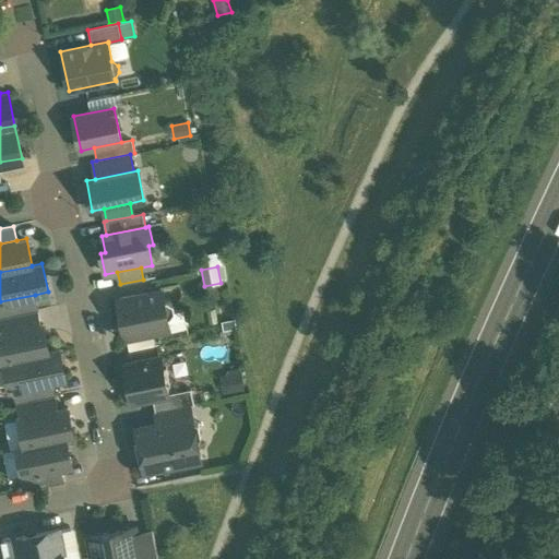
[(162,290),(118,299),(126,337),(169,329),(167,318),(170,318),(174,312),(173,306),(167,302),(164,304),(162,290)]
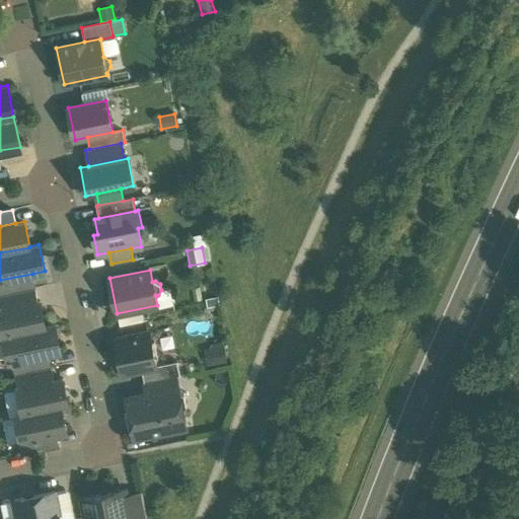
[(32,274),(0,280),(0,294),(35,287),(32,274)]
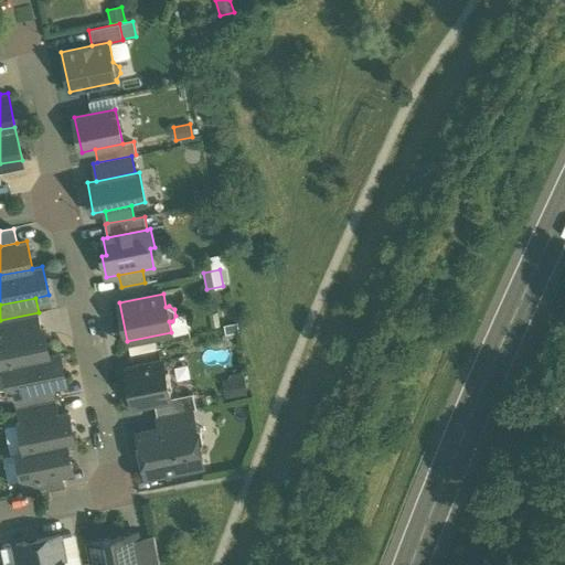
[(39,312),(0,320),(0,323),(2,336),(41,328),(39,312)]
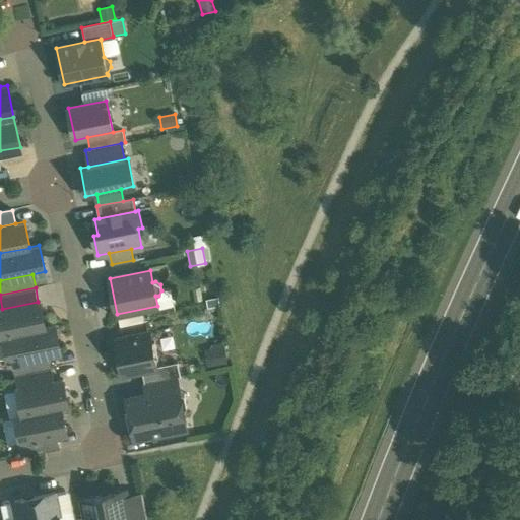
[(2,309),(0,309),(0,335),(0,337),(4,336),(4,335),(45,327),(45,326),(40,301),(2,309)]
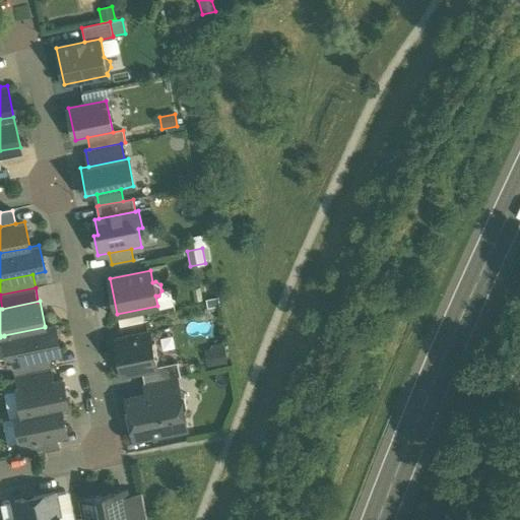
[(45,327),(4,335),(4,336),(9,361),(12,361),(49,353),(60,350),(55,324),(45,326),(45,327)]
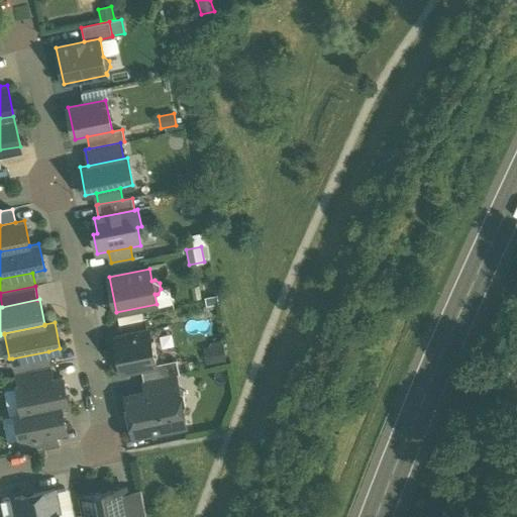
[(149,330),(114,337),(121,373),(141,369),(157,366),(157,364),(154,356),(158,355),(153,339),(151,339),(149,330)]
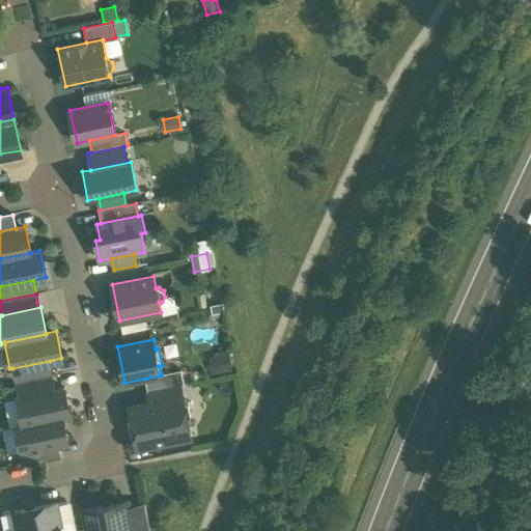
[(211,360),(213,372),(230,369),(228,356),(211,360)]
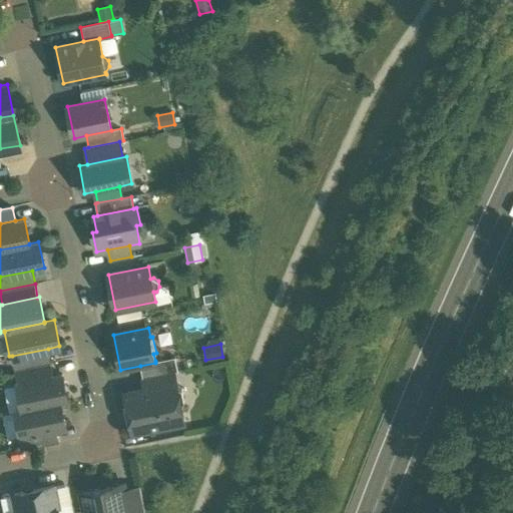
[(48,349),(12,356),(15,369),(50,362),(48,349)]
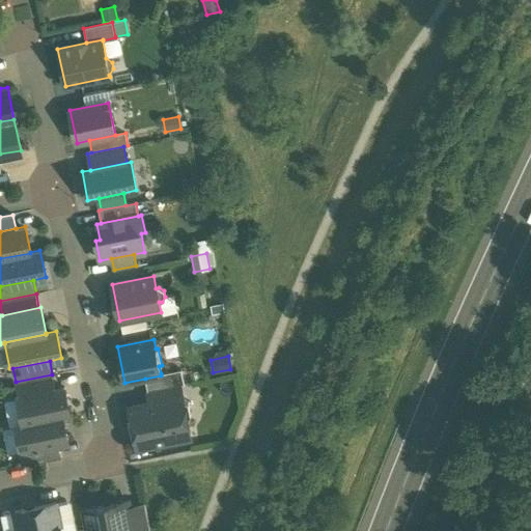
[(182,369),(161,373),(161,375),(145,379),(147,391),(180,385),(180,386),(185,385),(182,369)]
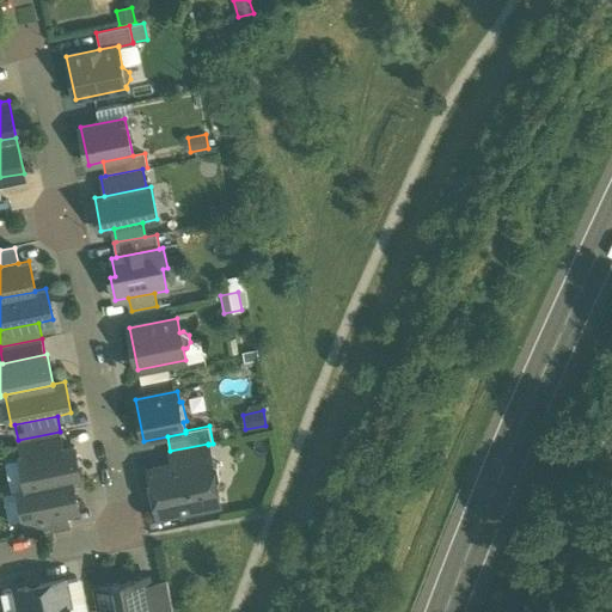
[(60,432),(18,440),(22,457),(63,448),(60,432)]
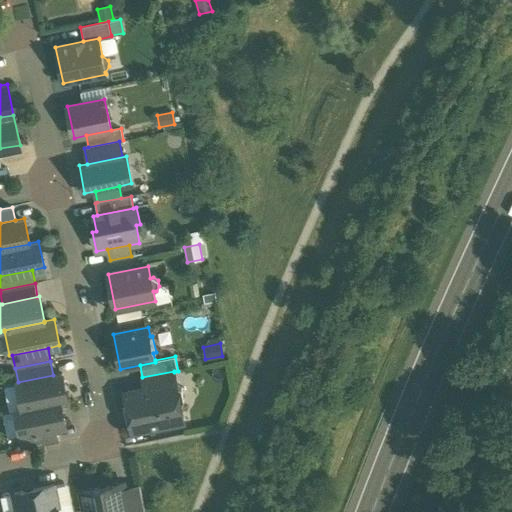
[(174,371),(142,377),(144,389),(175,383),(176,384),(174,372),(174,371)]
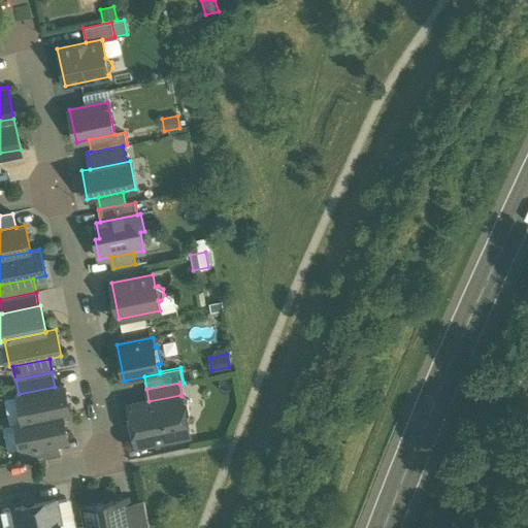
[(55,387),(19,394),(24,420),(62,413),(62,414),(69,411),(64,385),(55,387)]
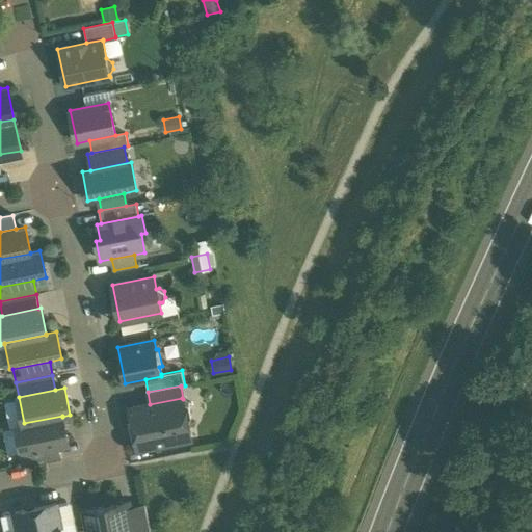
[(150,404),(130,408),(134,429),(191,418),(188,405),(183,401),(183,399),(182,398),(150,404)]
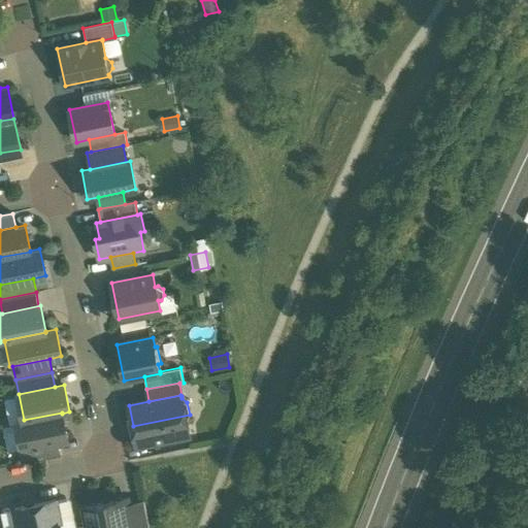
[(62,413),(24,420),(17,421),(22,448),(58,440),(67,438),(62,414),(62,413)]
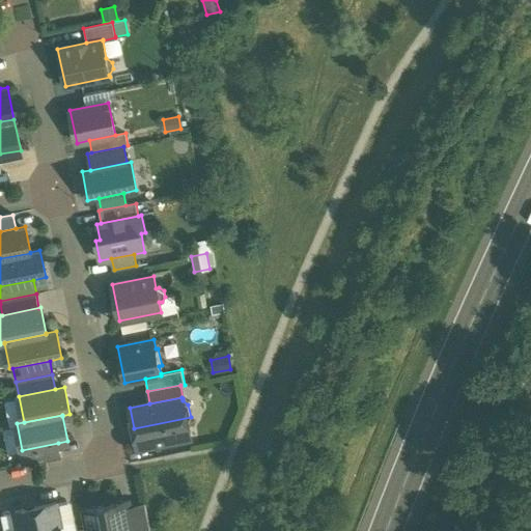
[(191,417),(134,428),(138,448),(190,438),(187,423),(191,417)]
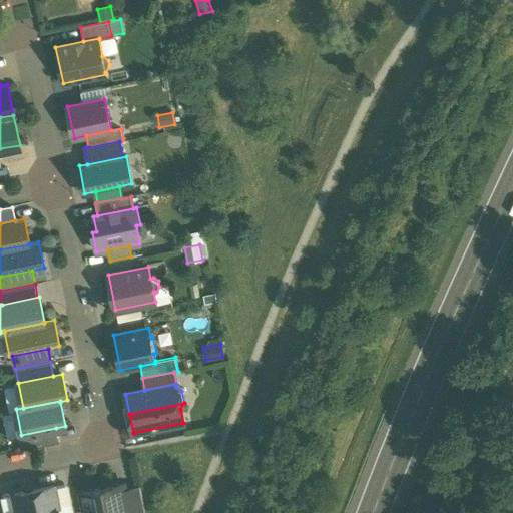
[(56,428),(21,435),(24,449),(59,442),(56,428)]
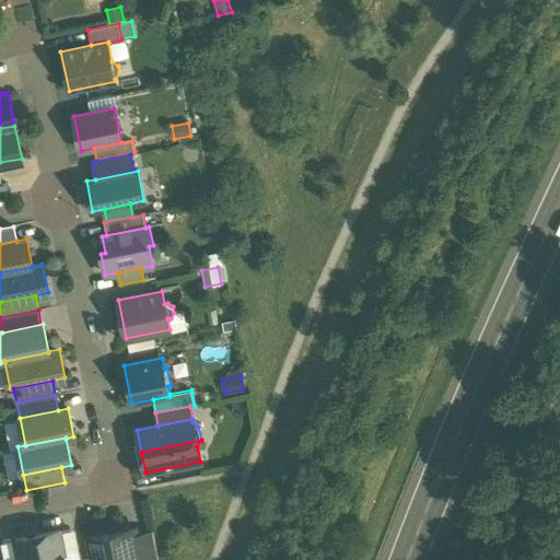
[(133,528),(90,537),(94,559),(139,559),(135,535),(133,528)]
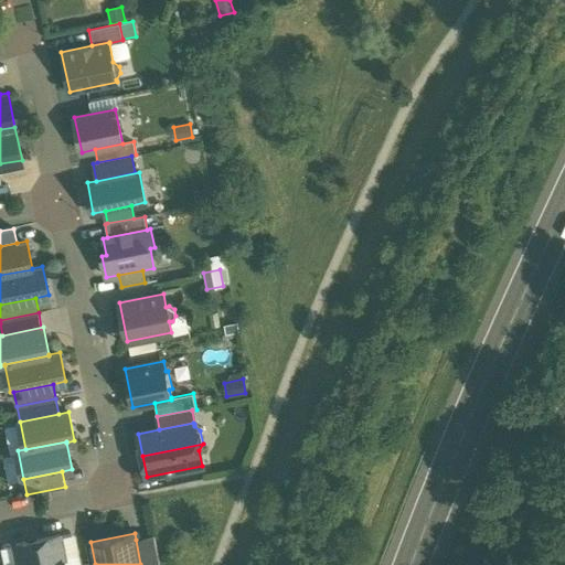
[(66,564),(60,534),(16,544),(20,564),(19,564),(66,564)]
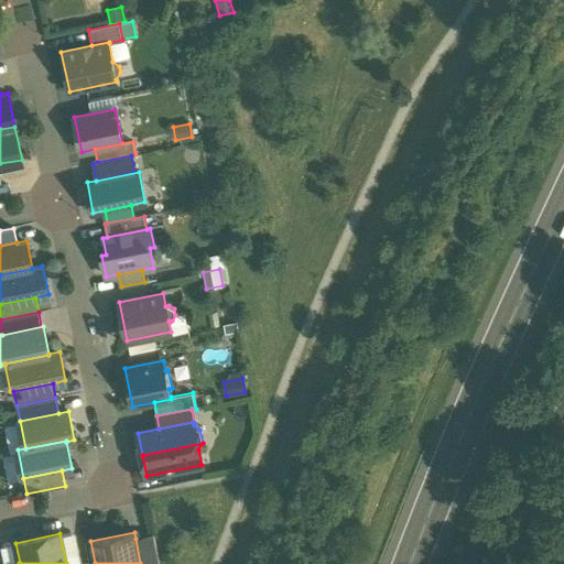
[(159,563),(153,535),(136,539),(140,563),(159,563)]
